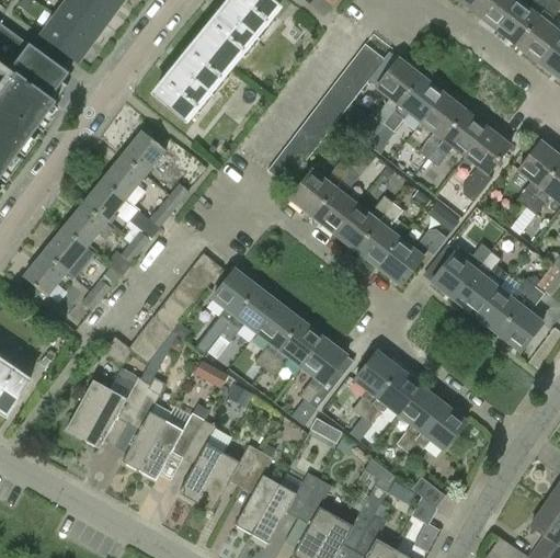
[(25,9),(32,0),(21,0),(18,4),(25,9)]
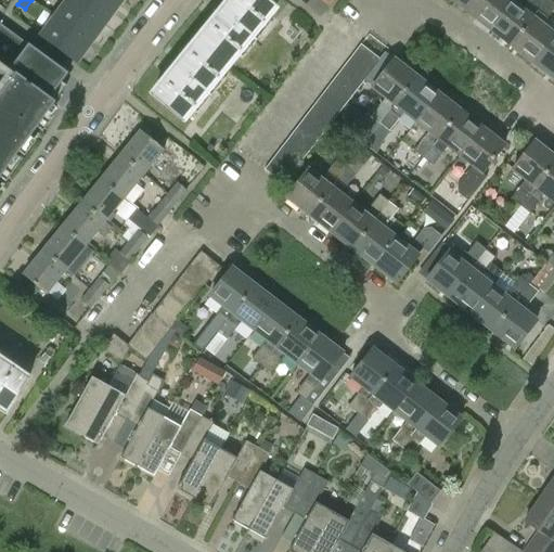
[(66,0),(56,15),(91,41),(105,22),(75,0),(66,0)]
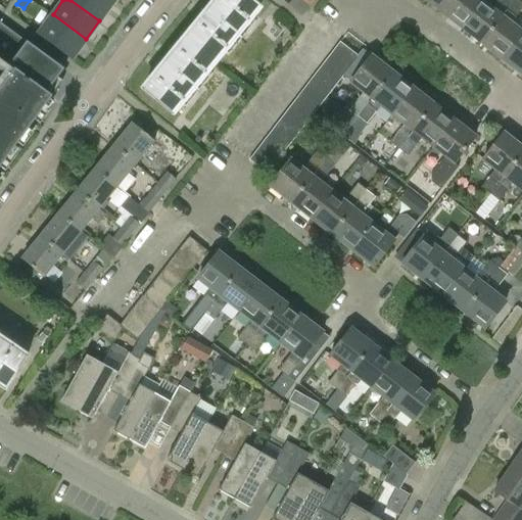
[(70,0),(99,20),(112,3),(107,0),(70,0)]
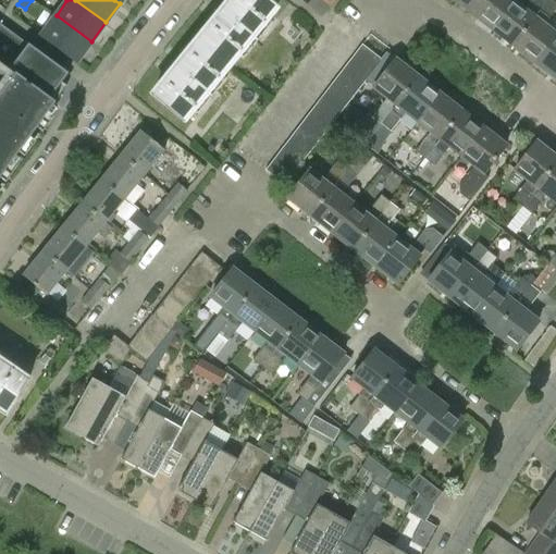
[(278,5),(270,0),(231,0),(155,95),(185,120),(278,5)]
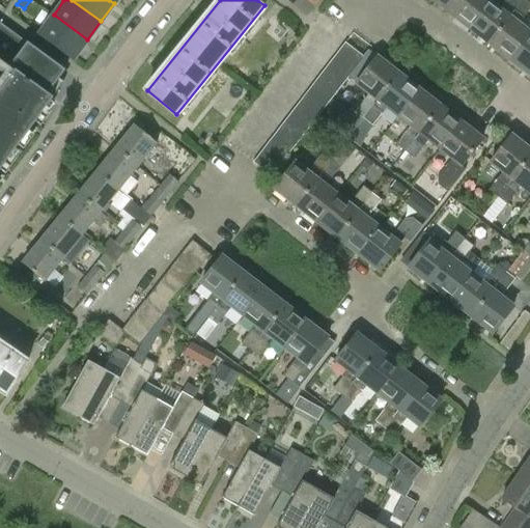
[(435,0),(447,8),(453,0),(435,0)]
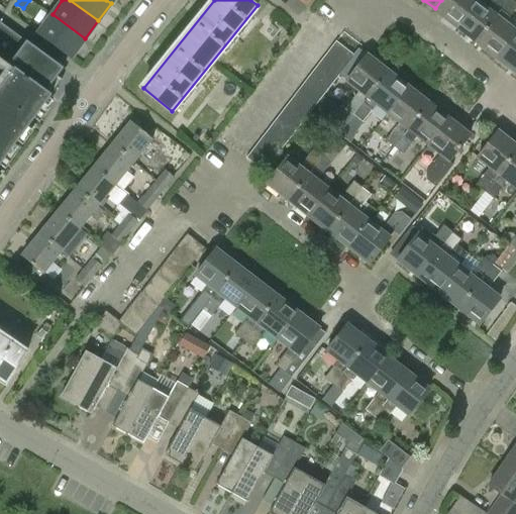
[(441,0),(435,8),(454,24),(474,0),(441,0)]
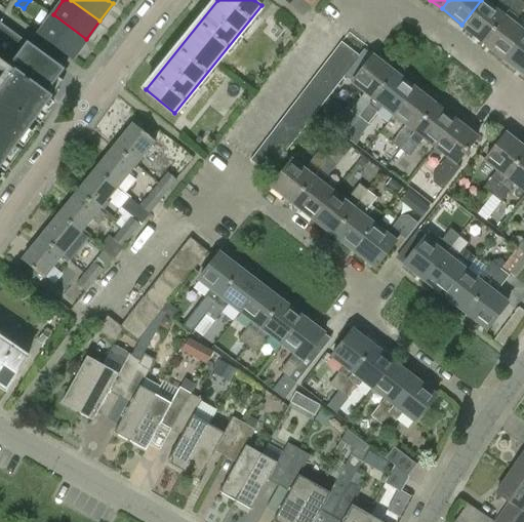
[(481,0),(461,25),(482,40),(514,0),(500,0),(496,6),(488,0),(481,0)]
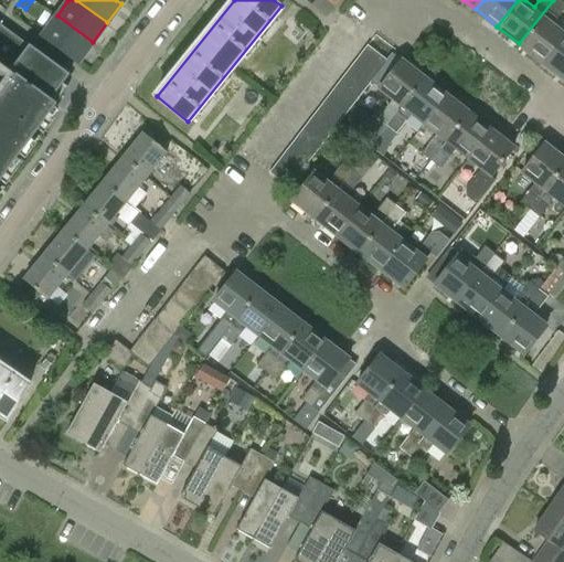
[(553,0),(519,43),(541,61),(563,32),(563,30),(552,21),(563,6),(563,0),(553,0)]
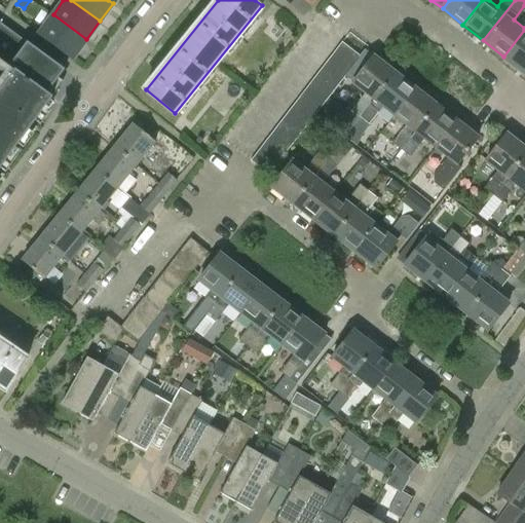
[(73,58),(86,39),(53,14),(39,33),(73,58)]
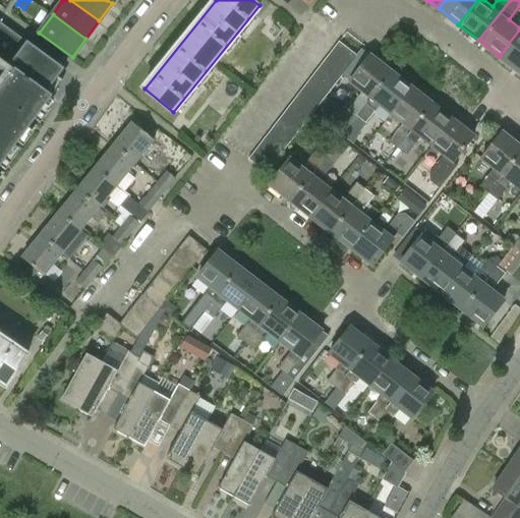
[(0,70),(8,76),(0,88),(0,167),(36,118),(52,97),(53,96),(47,92),(64,68),(0,20),(0,70)]
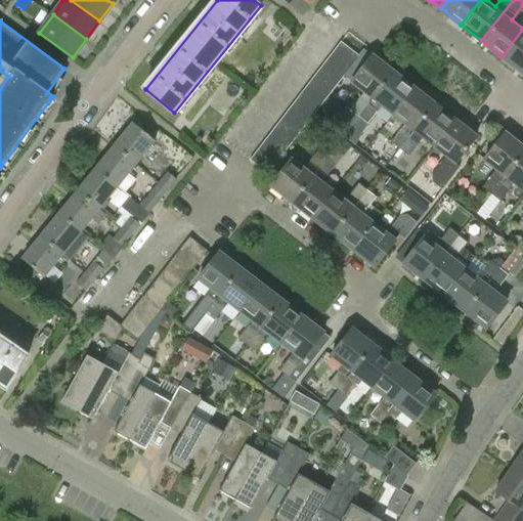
[(522,30),(502,56),(522,72),(522,30)]
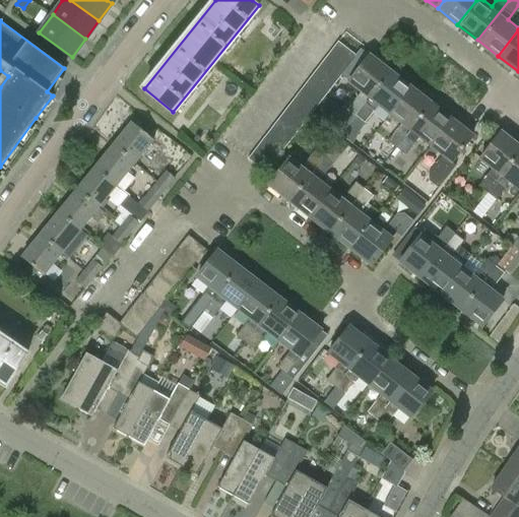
[(338,40),(330,51),(347,64),(357,53),(338,40)]
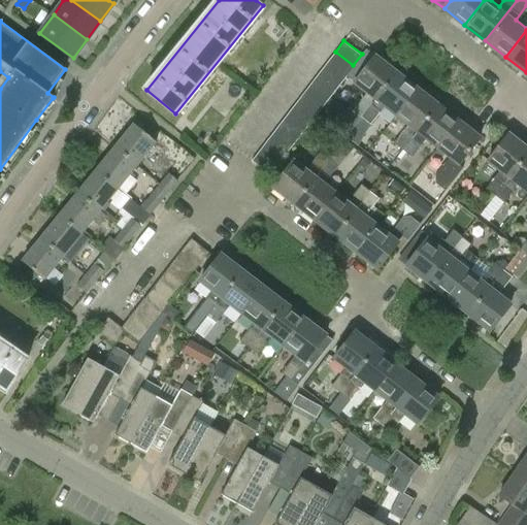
[(335,52),(327,61),(346,75),(353,65),(335,52)]
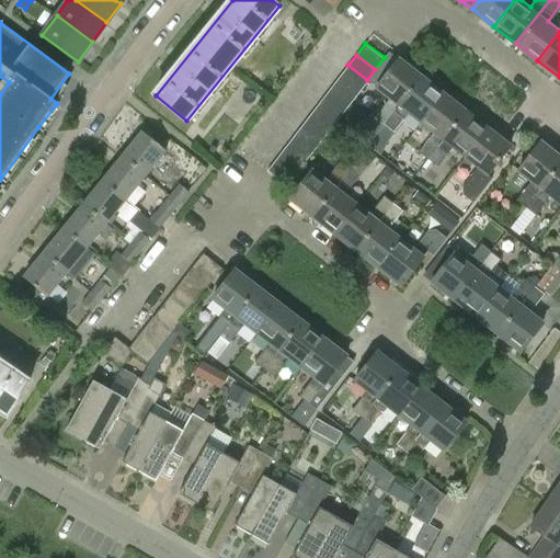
[(375,115),(384,122),(421,75),(399,58),(377,86),(390,97),(375,115)]
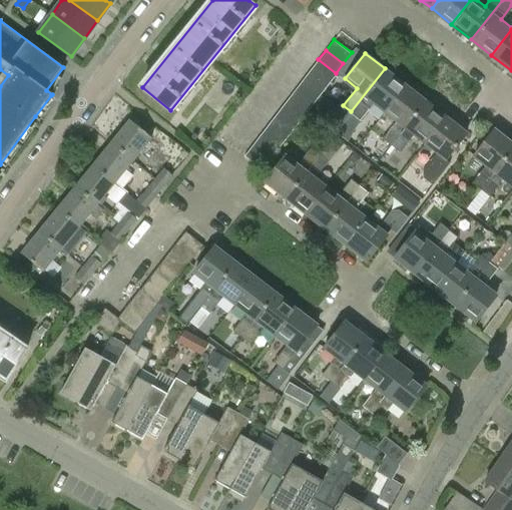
[(318,59),(311,68),(329,82),(336,73),(318,59)]
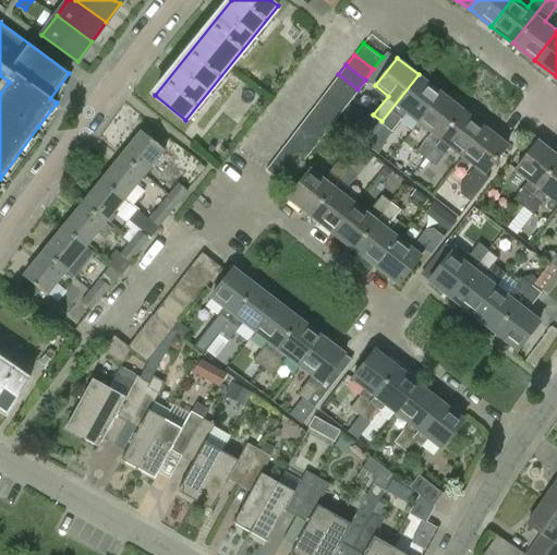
[(338,74),(330,84),(350,99),(358,89),(338,74)]
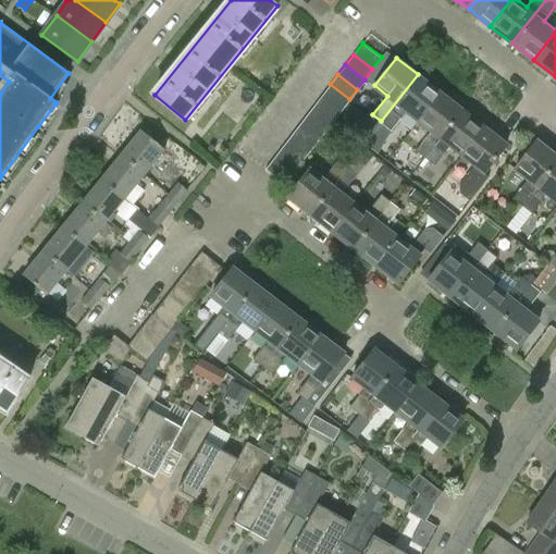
[(418,74),(381,121),(391,128),(405,110),(418,119),(440,91),(418,74)]
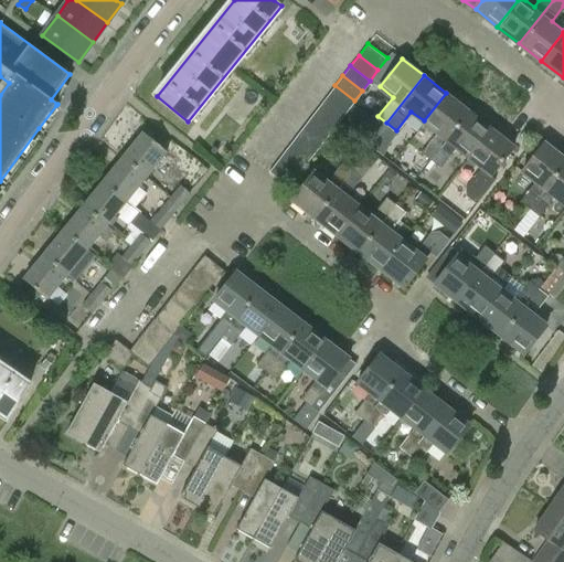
[(334,85),(326,97),(346,112),(354,101),(334,85)]
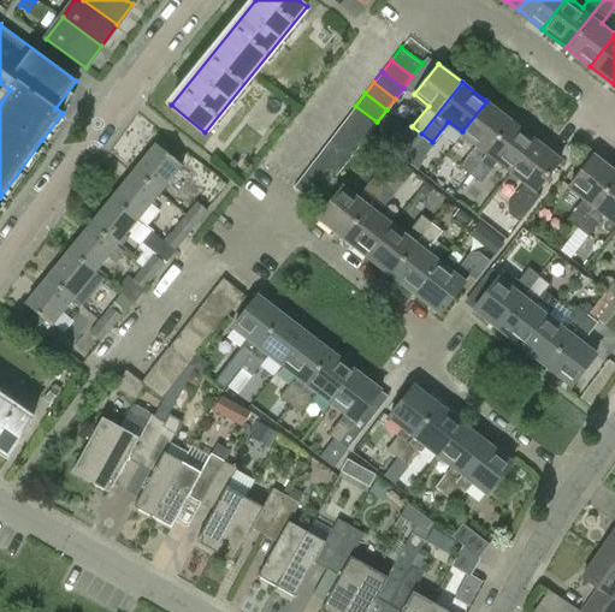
[(510,119),(486,101),(462,131),(475,143),(460,164),(469,172),(510,119)]
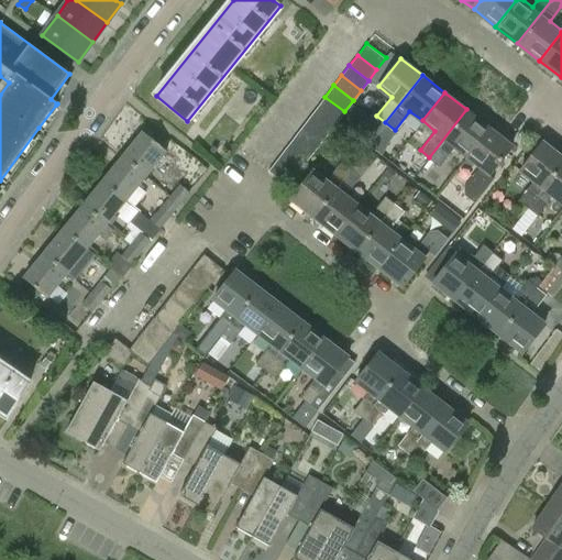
[(324,97),(317,107),(335,122),(344,111),(324,97)]
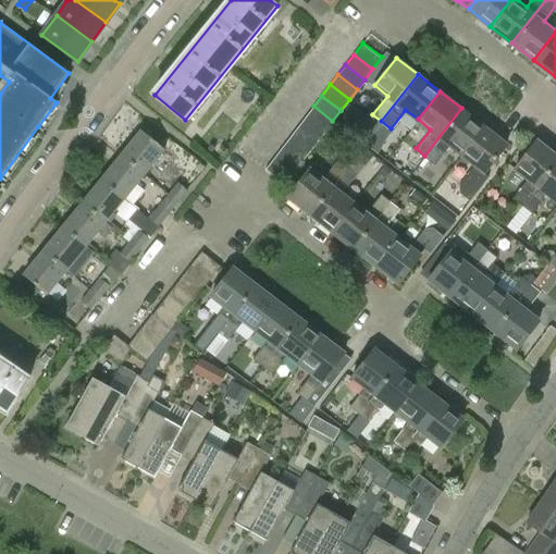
[(313,106),(305,117),(324,131),(332,121),(313,106)]
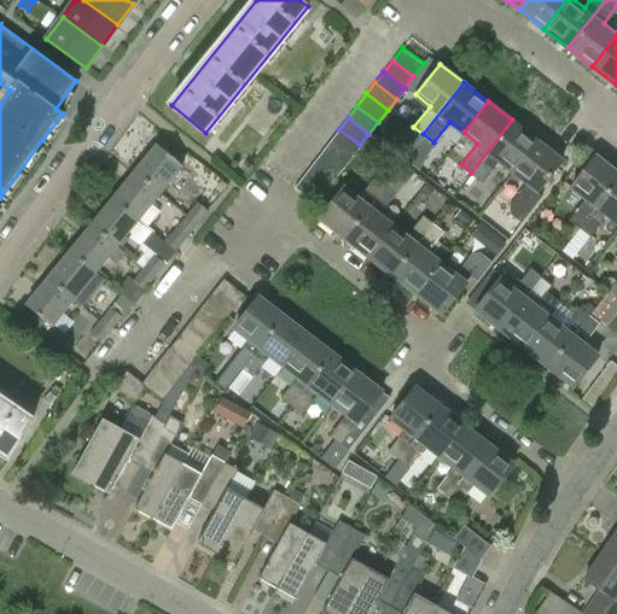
[(498,159),(511,170),(535,139),(512,120),(471,173),(482,180),(498,159)]
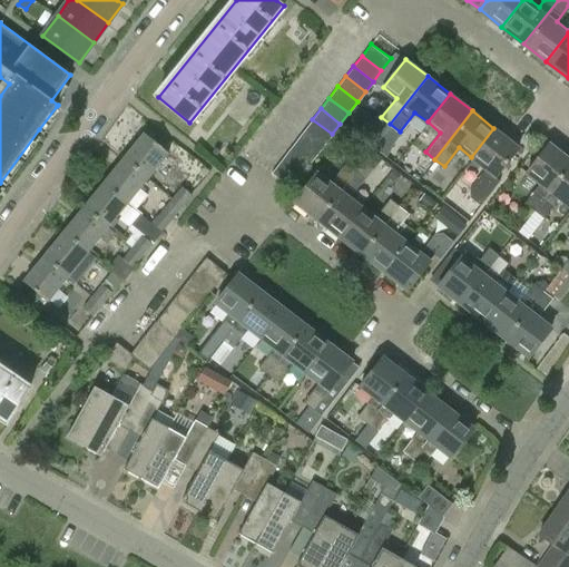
[(312,119),(304,129),(324,145),(332,134),(312,119)]
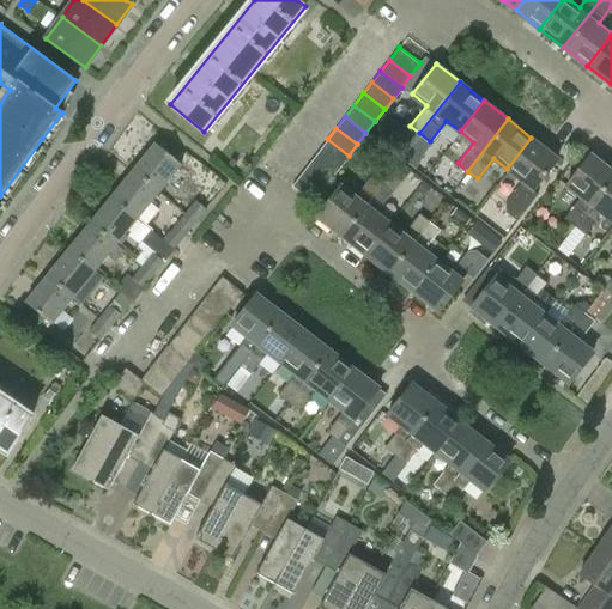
[(556,157),(531,138),(507,169),(522,180),(506,201),(508,211),(517,219),(539,193),(532,188),(556,157)]
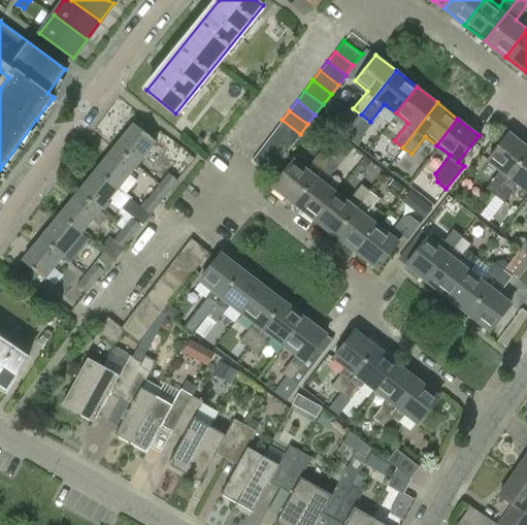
[(282,120),(274,129),(292,143),(300,134),(282,120)]
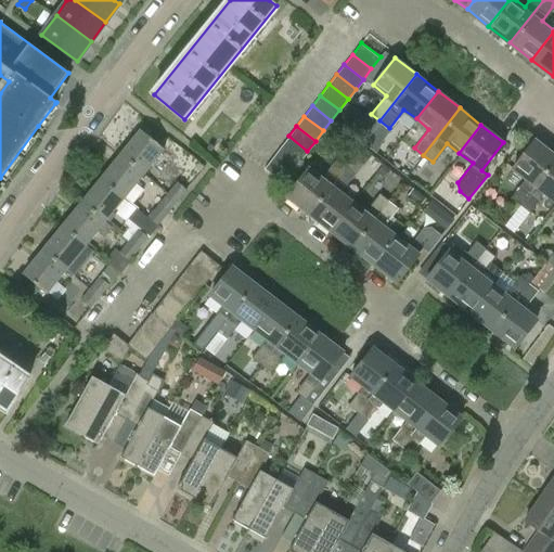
[(140,128),(120,152),(144,171),(164,146),(140,128)]
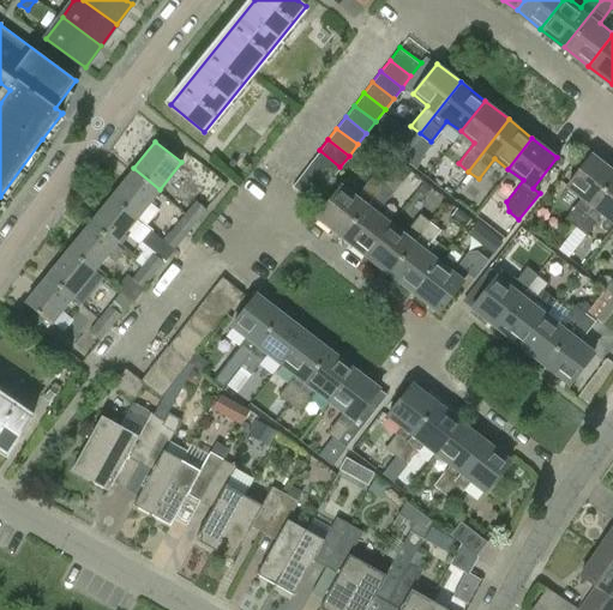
[(319,150),(311,162),(331,177),(340,167),(319,150)]
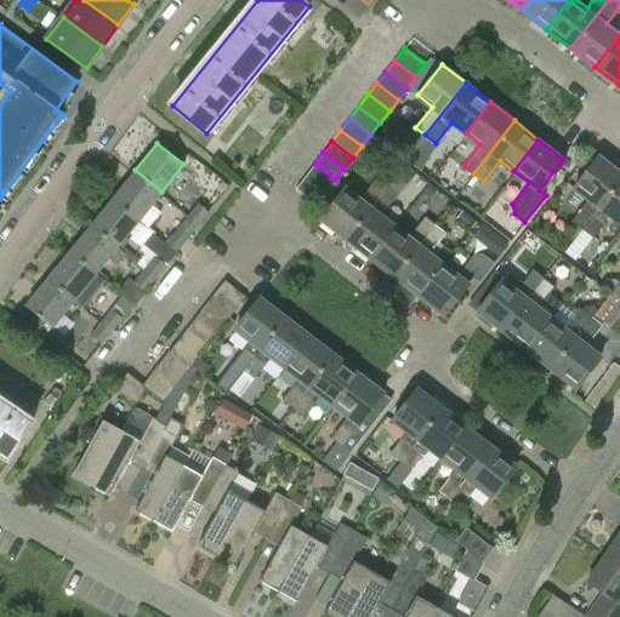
[(570,218),(581,227),(619,176),(619,171),(598,154),(573,187),(587,198),(570,218)]
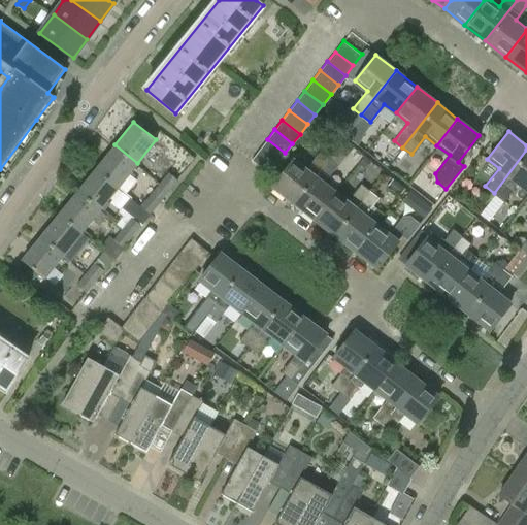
[(267,139),(259,150),(276,163),(285,153),(267,139)]
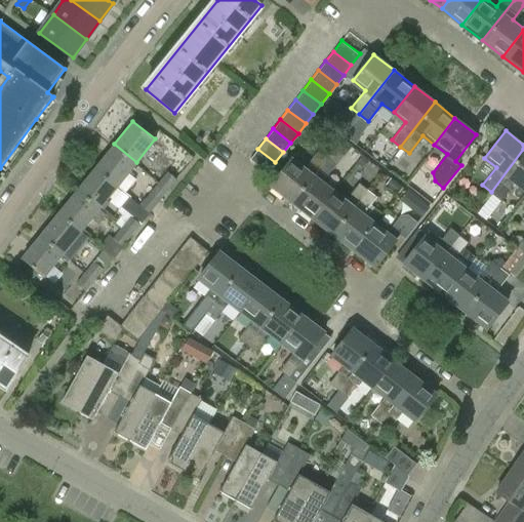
[(136,162),(114,144),(95,166),(118,185),(136,162)]
